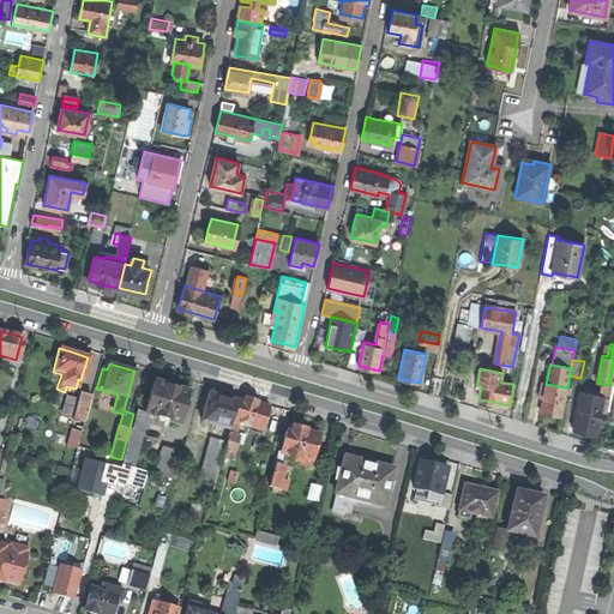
[(134,410),(133,414),(121,459),(120,464),(128,467),(144,414),(179,423),(187,392),(168,386),(152,381),(143,411),(134,410)]
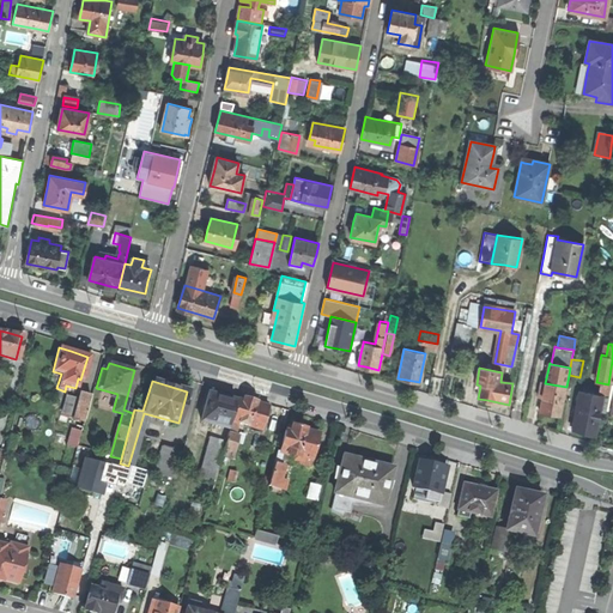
[(560,417),(566,387),(545,383),(542,399),(540,413),(548,414),(560,417)]
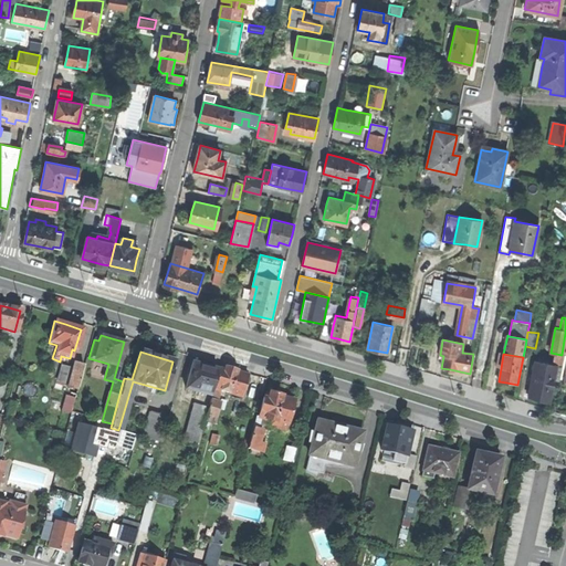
[(562,365),(534,360),(527,396),(538,399),(548,402),(553,379),(558,380),(562,365)]
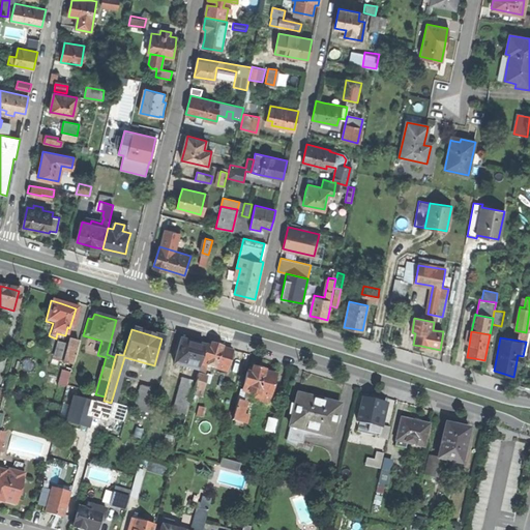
[(174,363),(198,371),(204,346),(190,342),(180,340),(174,363)]
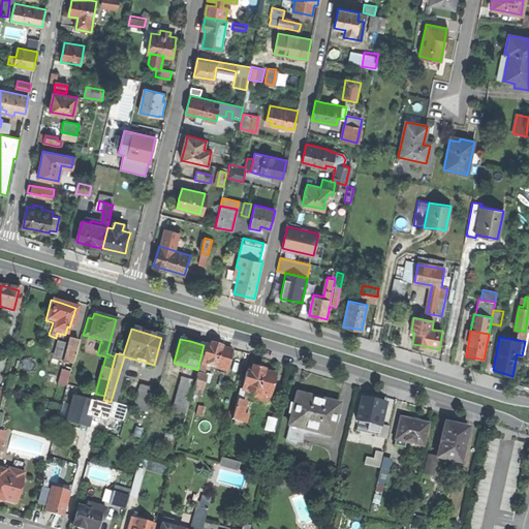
[(53,356),(72,362),(72,361),(78,342),(68,340),(67,345),(57,342),(53,356)]
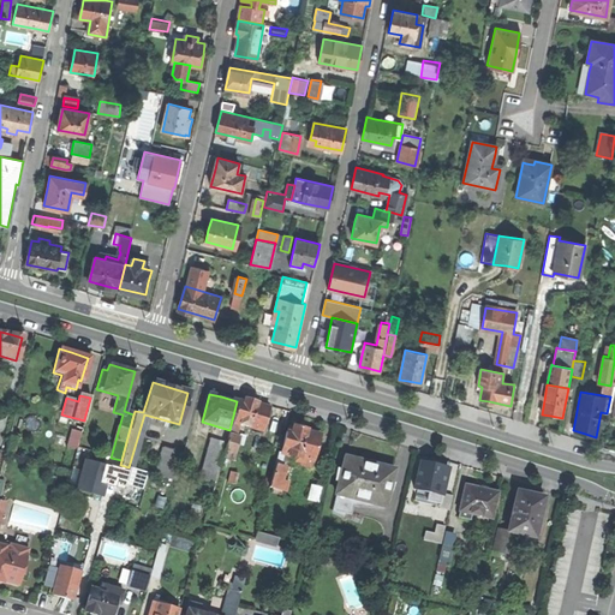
[(91,398),(90,398),(84,419),(93,422),(97,400),(91,398)]
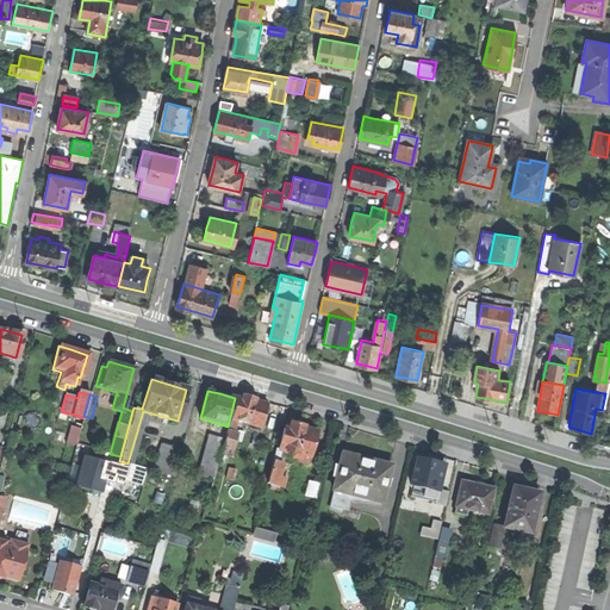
[(236,403),(231,419),(261,428),(268,405),(256,402),(256,399),(249,397),(243,396),(241,404),(236,403)]
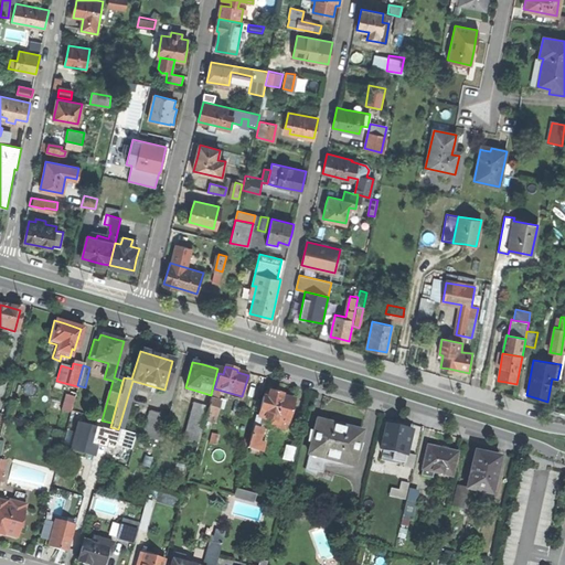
[(270,419),(287,424),(294,401),(281,397),(283,395),(277,394),(269,392),(268,398),(264,397),(259,416),(258,416),(263,417),(270,419)]
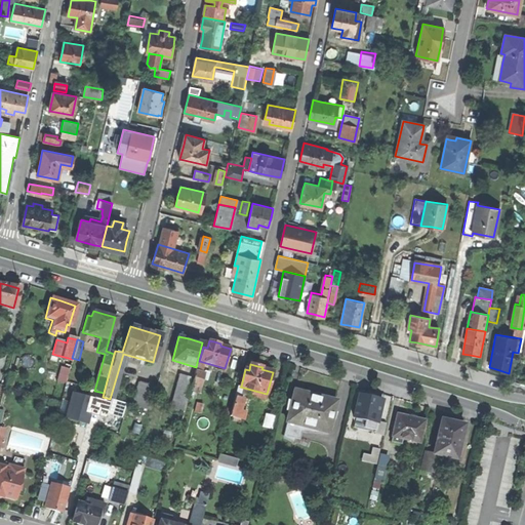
[(207,380),(209,372),(196,368),(194,378),(192,386),(198,388),(201,378),(207,380)]
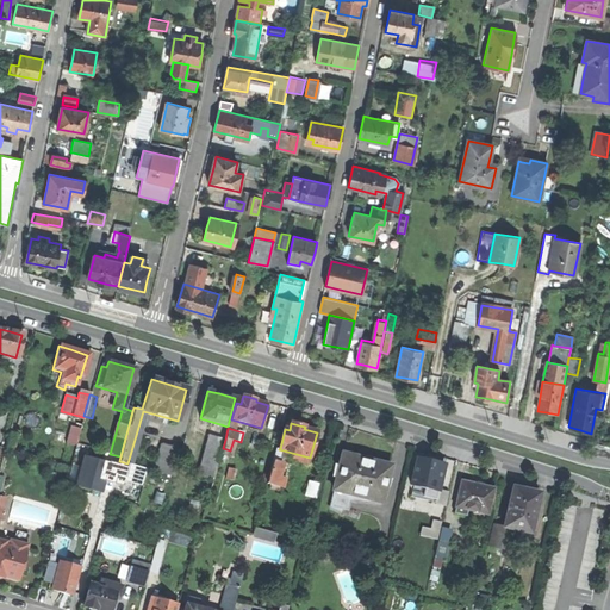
[(198,474),(213,479),(221,454),(223,448),(225,440),(209,435),(198,474)]
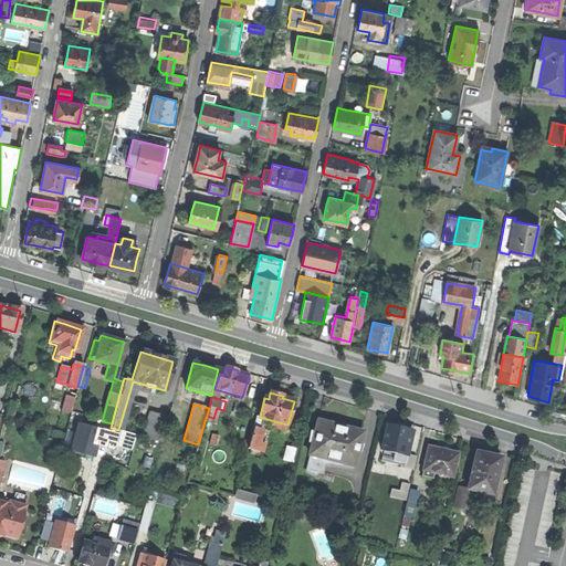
[(167,416),(148,411),(142,437),(160,441),(167,416)]
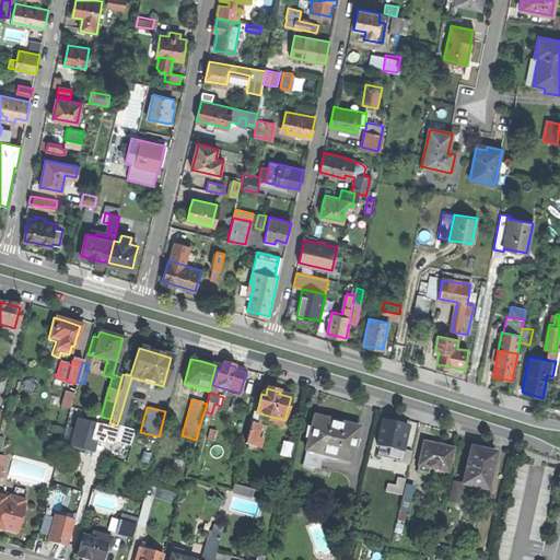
[(101,426),(96,441),(104,442),(109,423),(111,419),(101,417),(94,415),(92,422),(101,426)]
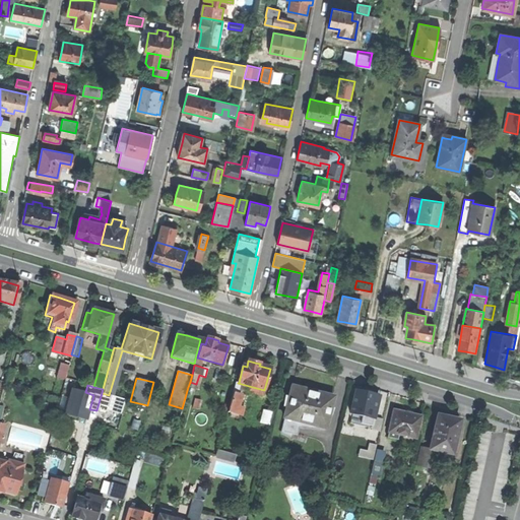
[(264,390),(249,386),(248,392),(262,395),(264,390)]
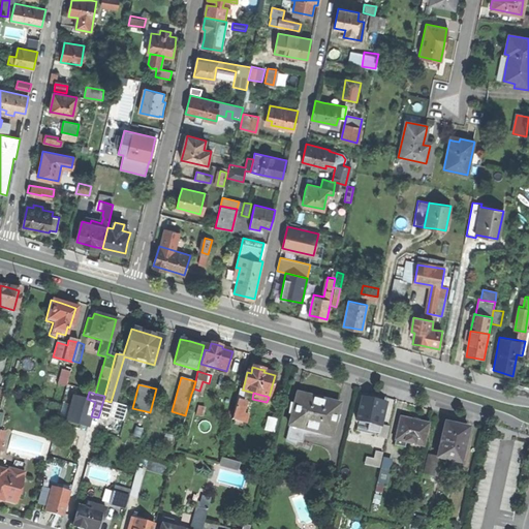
[(288,425),(289,425),(305,429),(331,436),(339,404),(319,399),(297,393),(288,425)]
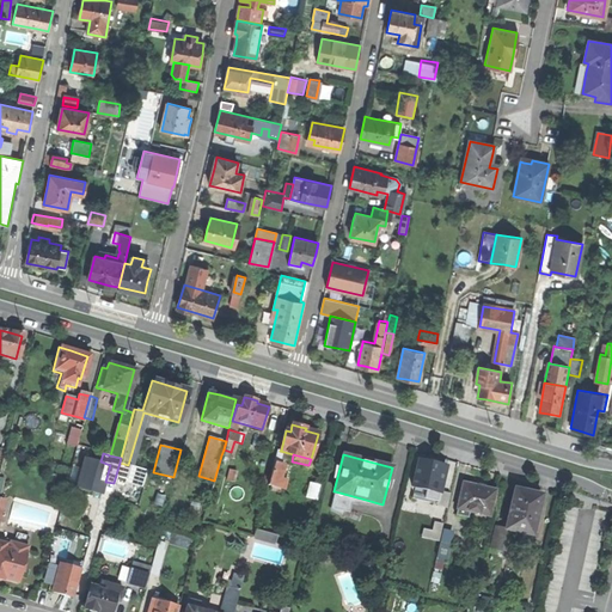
[(104,485),(105,482),(110,465),(101,461),(81,457),(73,489),(102,497),(104,485)]
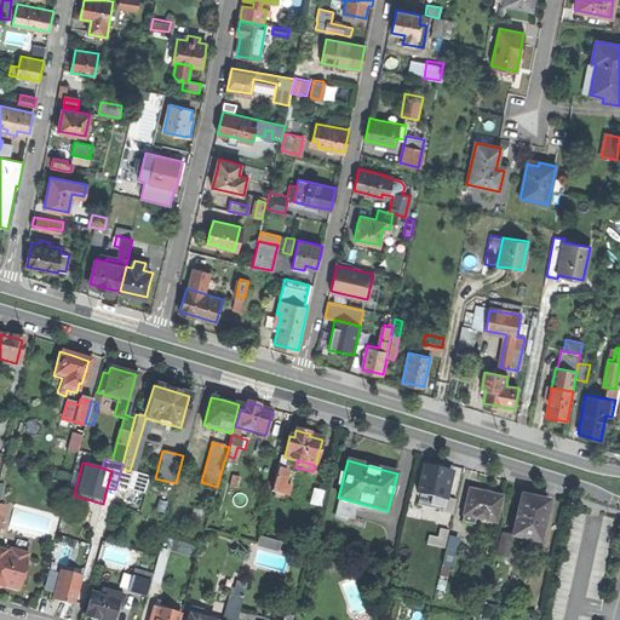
[(420,494),(446,499),(452,472),(448,472),(448,470),(436,468),(424,465),(418,493),(420,494)]
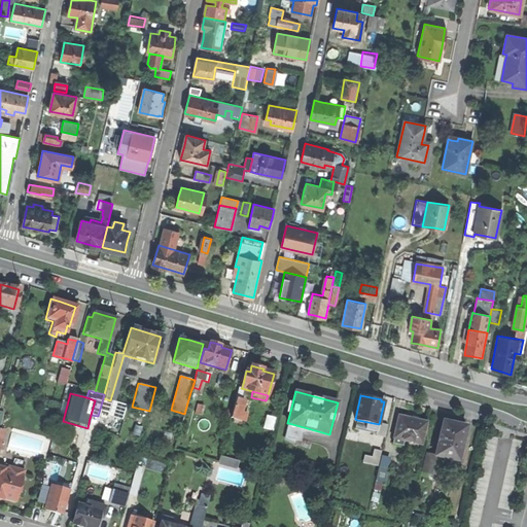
[(243,398),(237,397),(232,417),(234,418),(233,421),(243,423),(246,412),(242,411),(245,399),(243,398)]
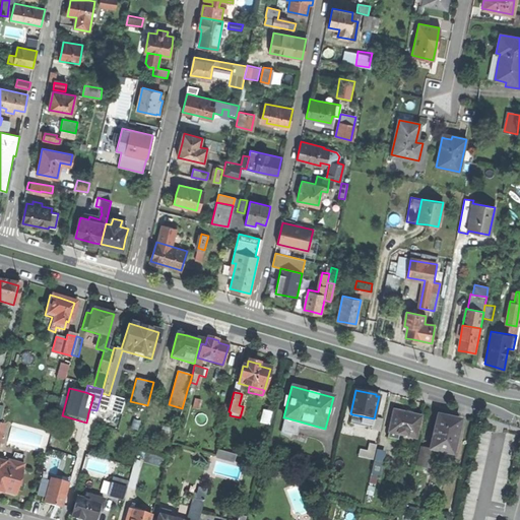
[(112,394),(108,409),(124,413),(128,398),(112,394)]
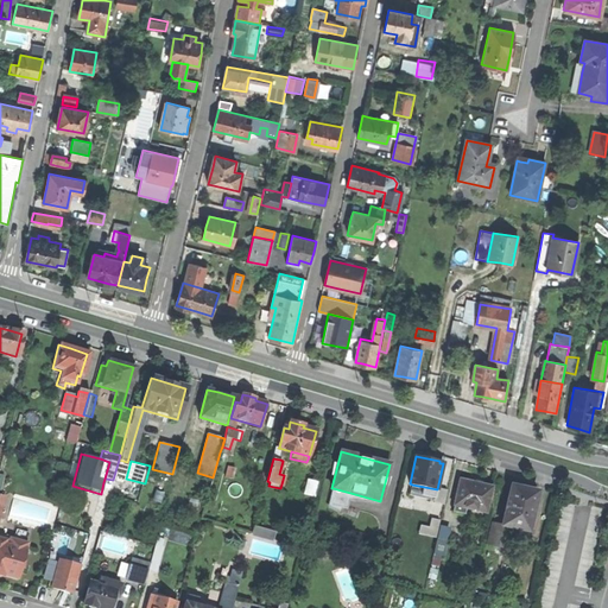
[(318,482),(309,479),(304,493),(314,496),(318,482)]
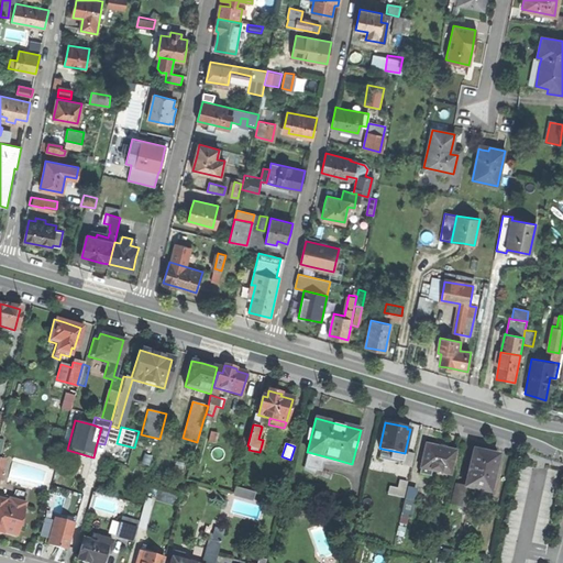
[(426,444),(420,468),(431,471),(450,475),(455,451),(438,448),(426,444)]
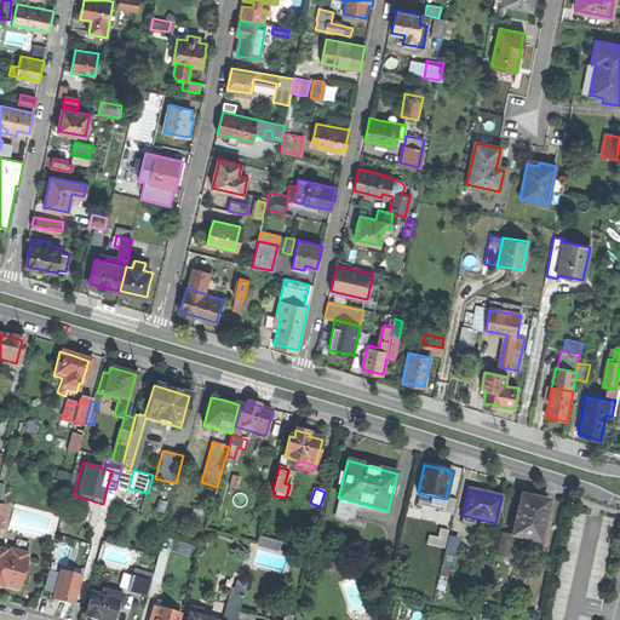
[(443,507),(446,499),(420,494),(418,505),(436,509),(437,506),(443,507)]
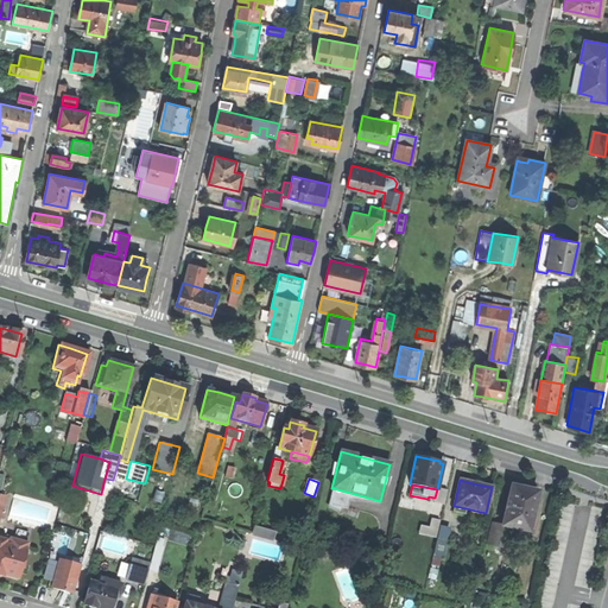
[(502,525),(513,527),(530,531),(538,492),(527,489),(512,486),(506,512),(505,512),(502,525)]
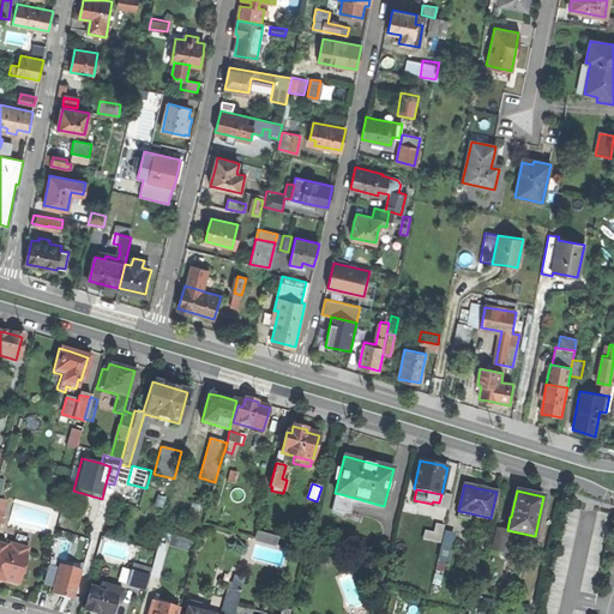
[(354,498),(336,493),(331,510),(350,515),(354,498)]
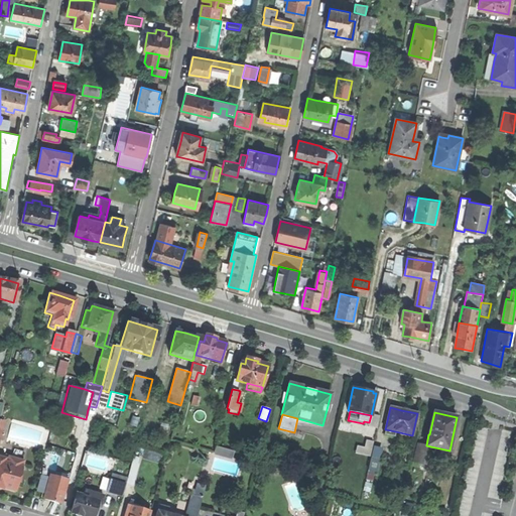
[(366,446),(359,445),(357,454),(371,456),(374,440),(367,439),(366,446)]
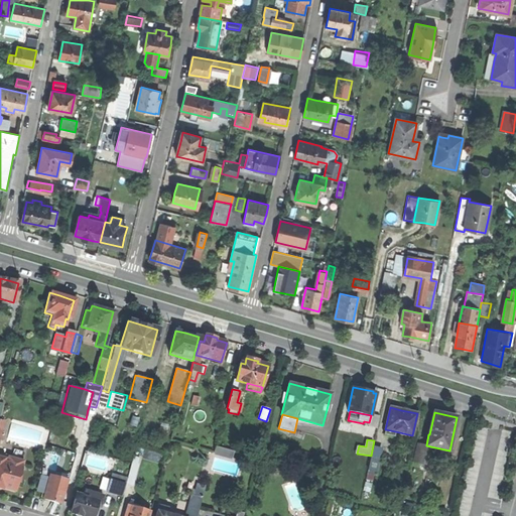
[(431,466),(435,447),(426,445),(419,444),(415,462),(431,466)]
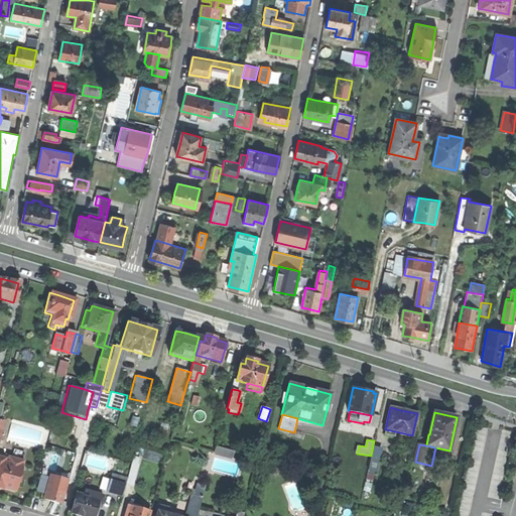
[(231,458),(233,452),(215,445),(214,452),(231,458)]
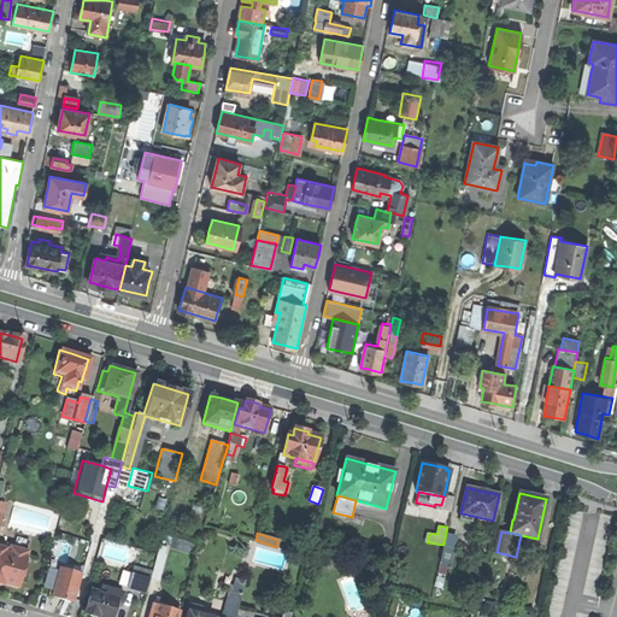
[(442,563),(454,565),(460,535),(448,533),(442,563)]
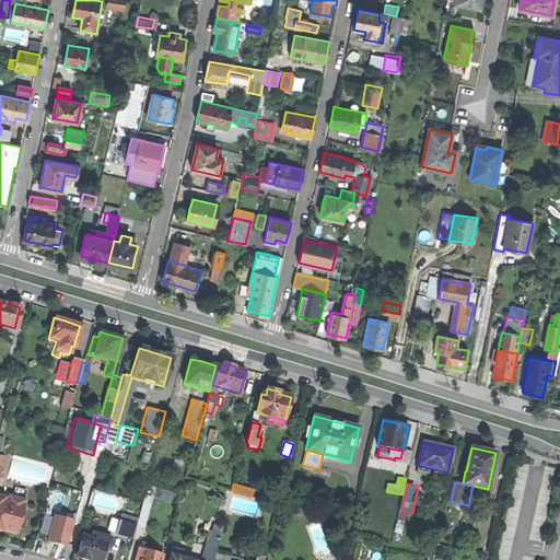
[(3,499),(0,498),(0,529),(0,531),(1,528),(15,533),(24,501),(9,498),(8,503),(2,502),(3,499)]
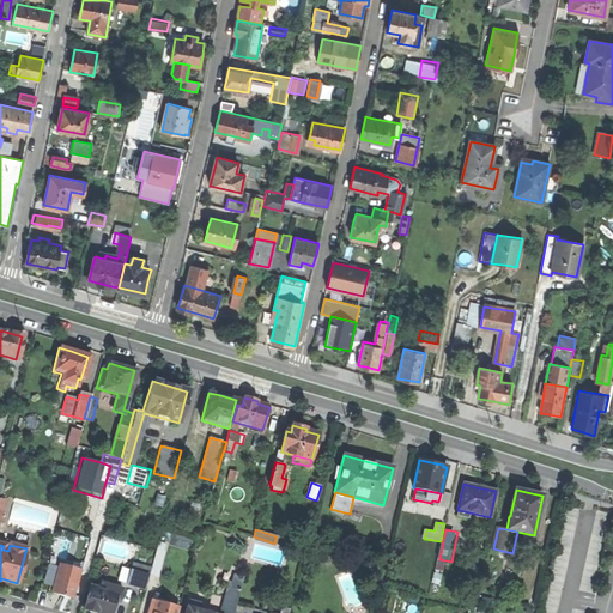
[(149,575),(157,577),(164,551),(155,548),(149,575)]
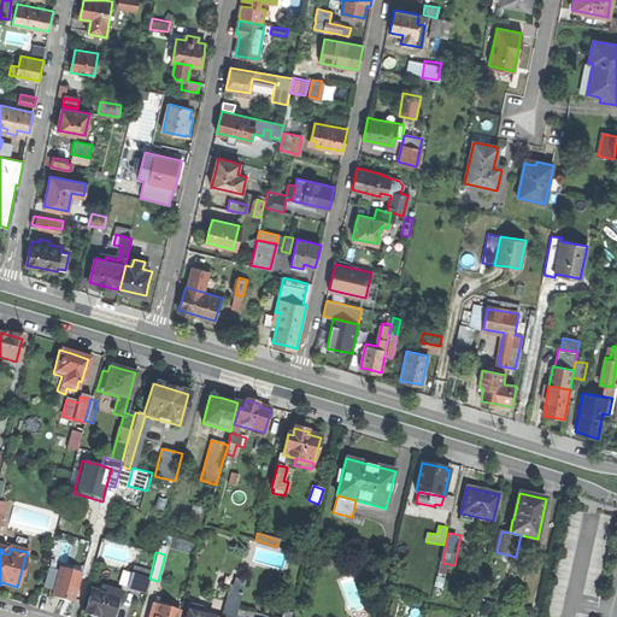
[(127,587),(145,592),(148,579),(147,579),(150,573),(131,566),(127,587)]
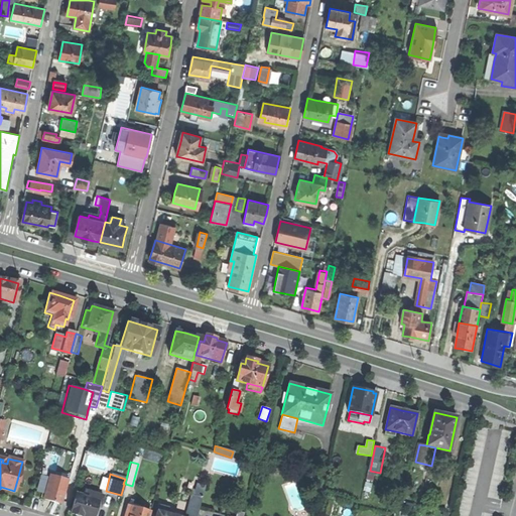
[(50,475),(44,499),(54,502),(55,500),(62,502),(69,480),(50,475)]
